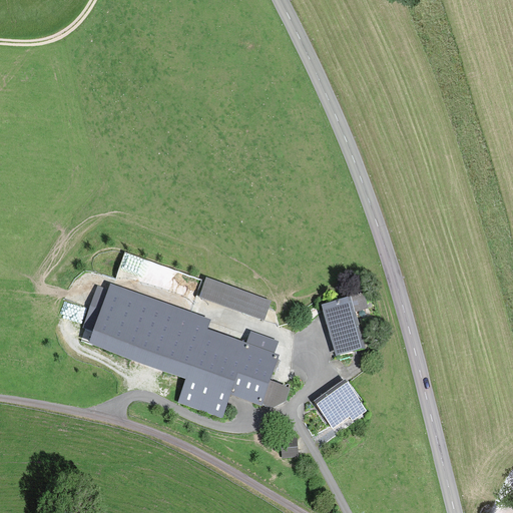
[(208,278),(201,295),(265,319),(271,303),(208,278)]
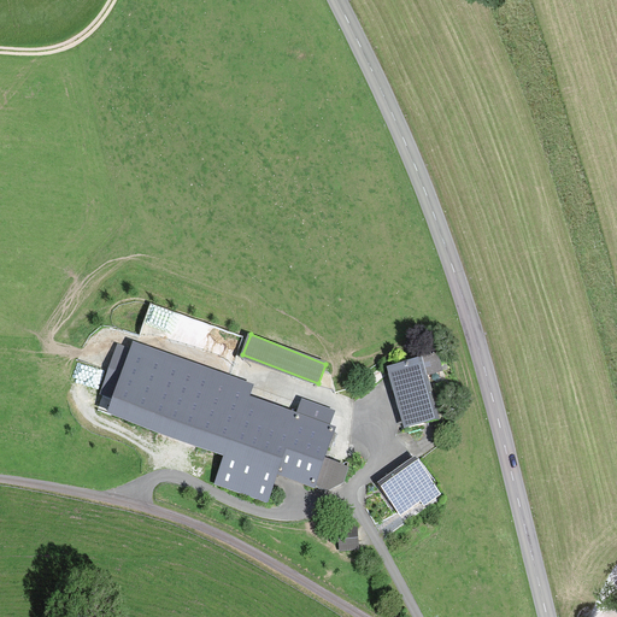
[(246,389),(117,342),(98,394),(166,419),(162,430),(184,439),(188,428),(227,441),(246,389)]
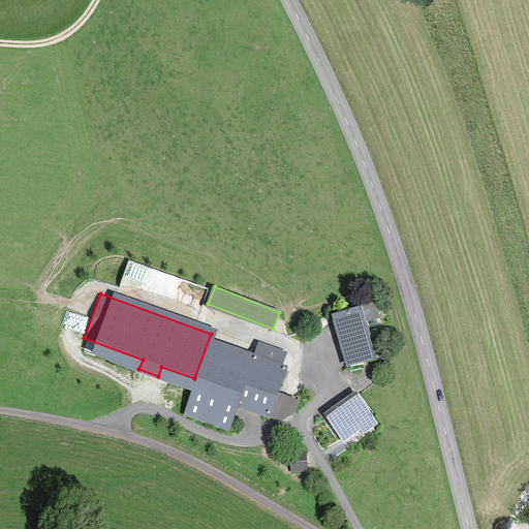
[(348,371),(377,364),(366,321),(378,317),(373,300),(361,303),(362,308),(334,315),(348,371)]
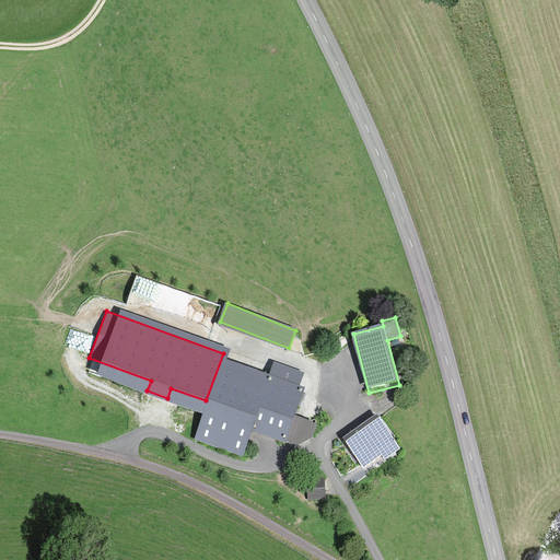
[(272,371),(223,353),(194,438),(243,454),(253,424),(272,371)]
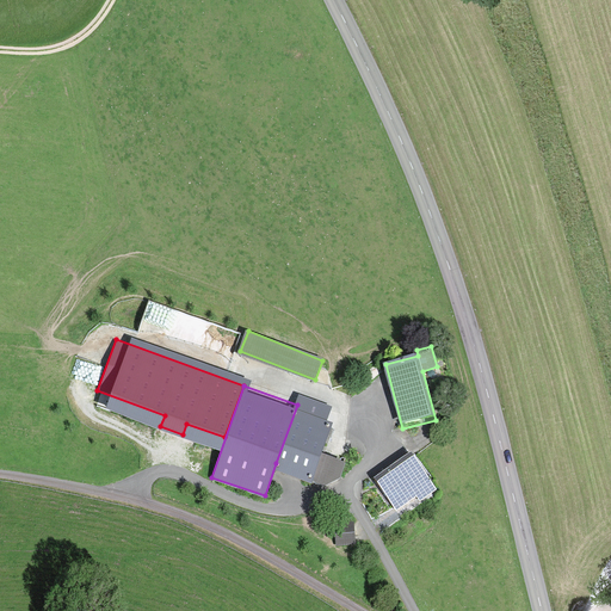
[(297,405),(329,417),(333,406),(301,394),(297,405)]
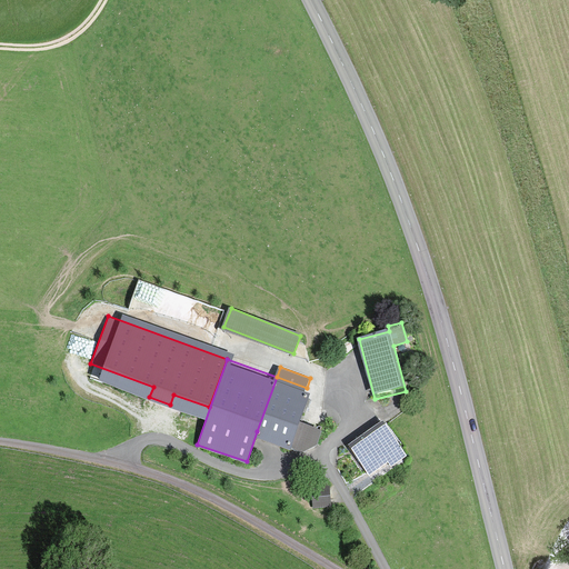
[(277,377),(257,431),(305,448),(319,441),(323,428),(300,420),(311,389),(307,388),(277,377)]
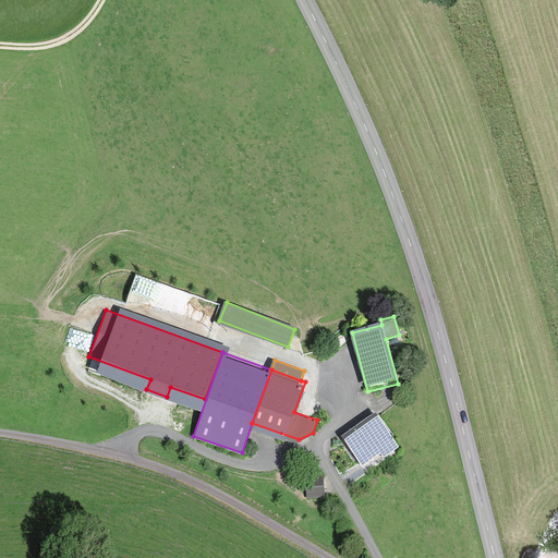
[(342,440),(362,466),(381,453),(385,458),(398,448),(375,416),(342,440)]
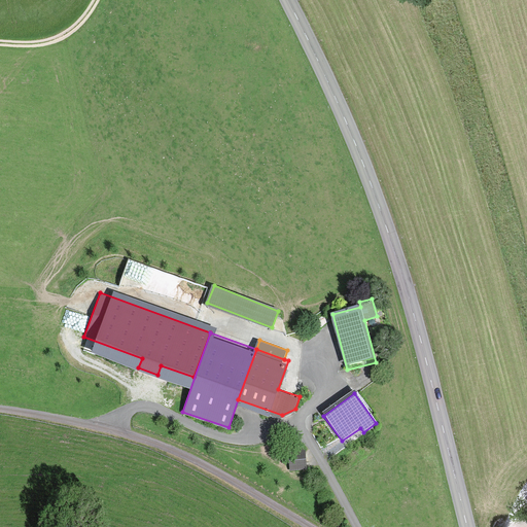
[(304,452),(290,454),(292,467),(305,466),(304,452)]
